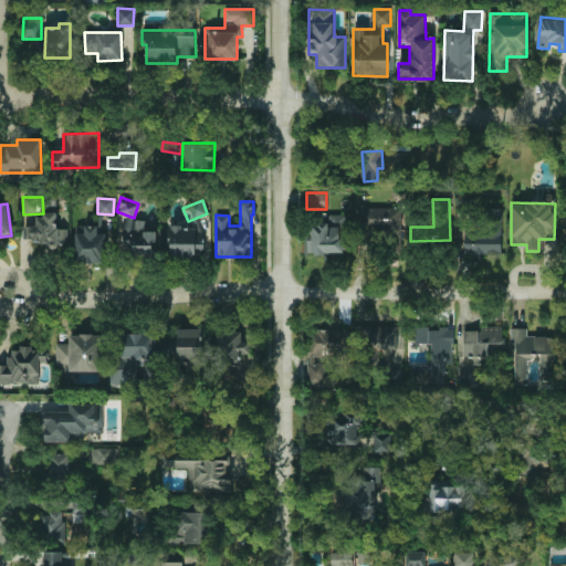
[(401,207),(359,208),(359,232),(388,231),(388,252),(401,251),(401,207)]
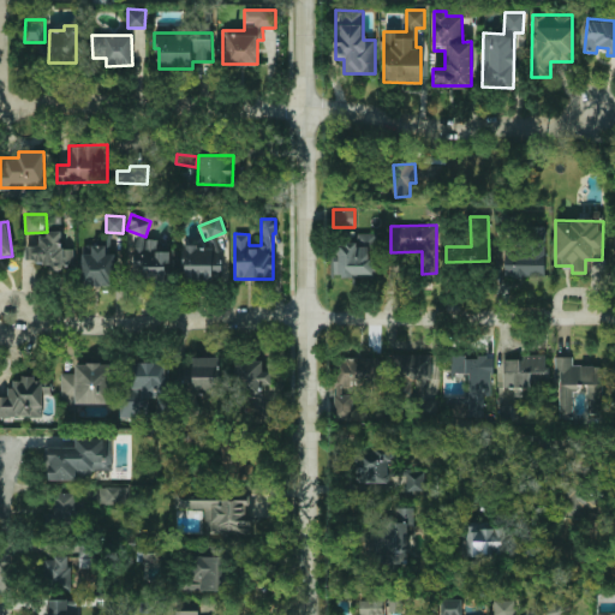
[(545,227),(527,226),(527,249),(505,248),(505,276),(544,278),(545,227)]
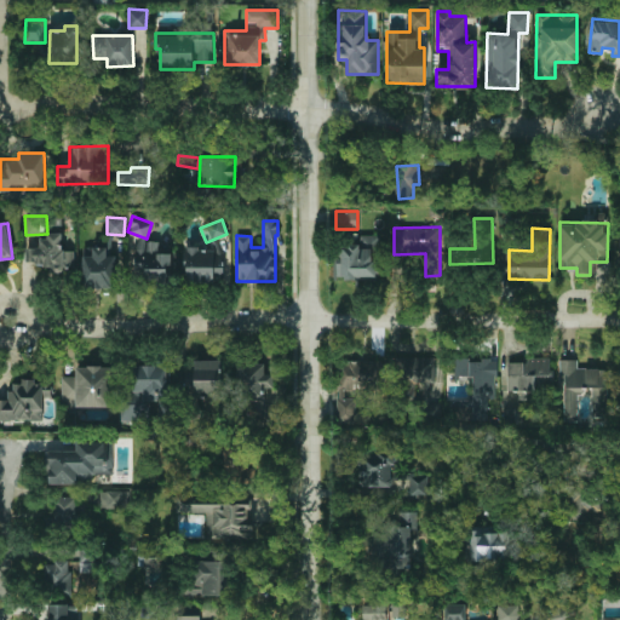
[(27,264),(51,264),(51,271),(72,271),(73,251),(62,251),(62,235),(40,235),(40,248),(27,248),(27,264)]
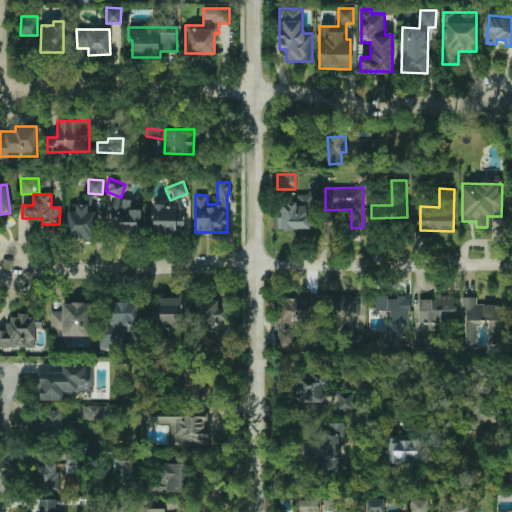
[(312,194),(296,194),(296,203),(279,202),(279,230),(311,230),(312,194)]
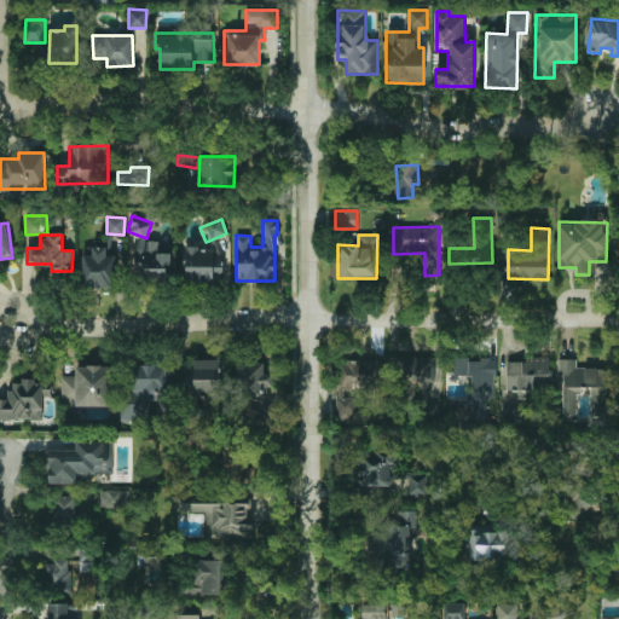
[(187,282),(223,281),(223,243),(214,244),(214,238),(207,239),(208,247),(186,248),(187,282)]
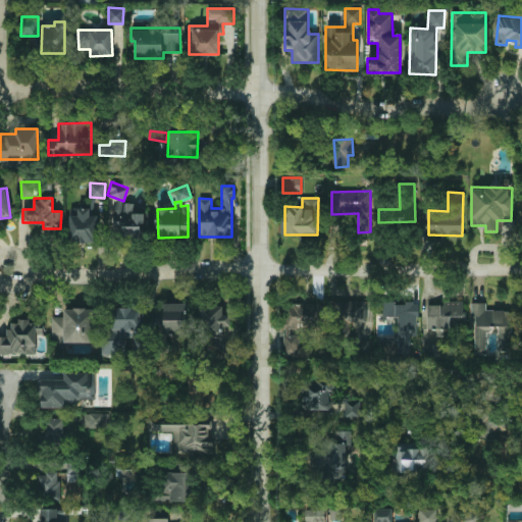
[(113,210),(113,235),(144,236),(144,213),(134,213),(134,203),(119,202),(119,210),(113,210)]
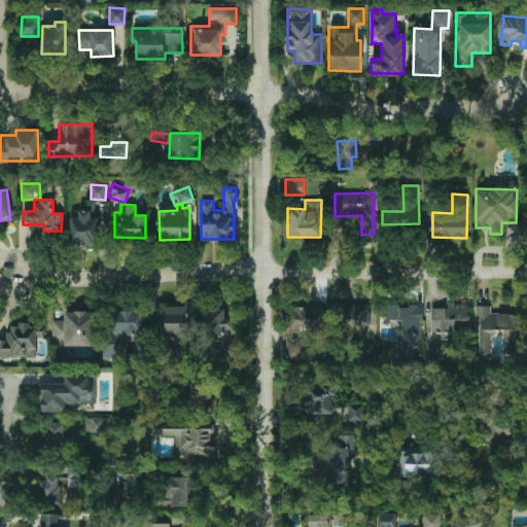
[(71,245),(100,244),(99,217),(91,217),(91,210),(78,210),(78,216),(70,217),(71,245)]
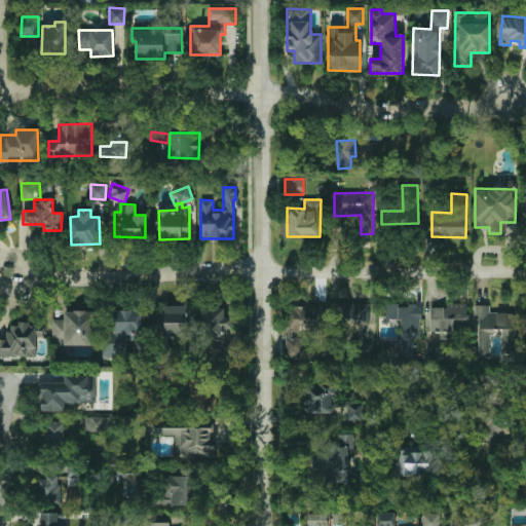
[(359,338),(373,338),(374,303),(336,302),(335,324),(360,325),(359,338)]
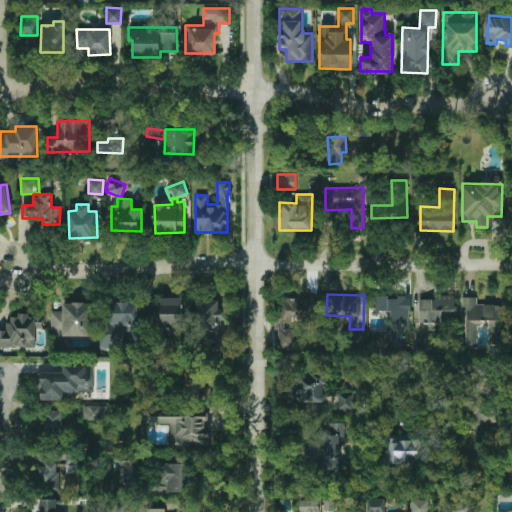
[(418,299),(419,322),(455,320),(454,294),(434,295),(434,299),(418,299)]
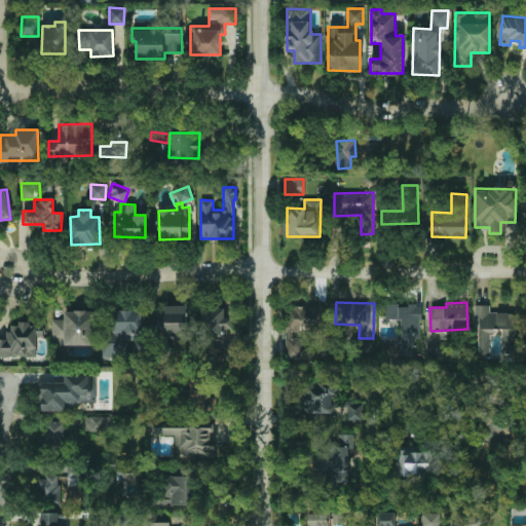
[(402,357),(414,357),(413,321),(422,320),(421,303),(385,304),(385,318),(401,318),(402,357)]
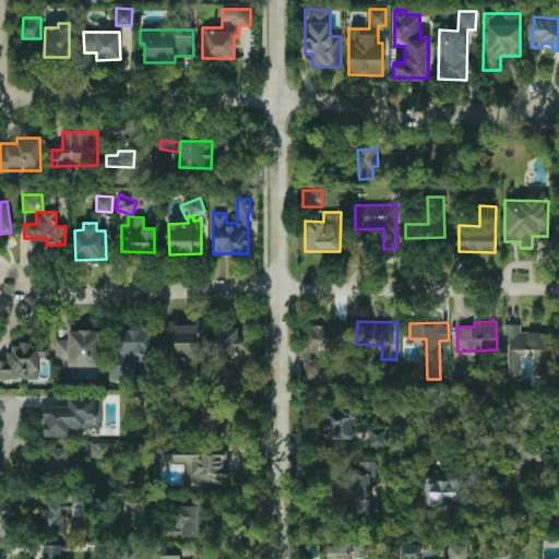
[(547,377),(547,332),(521,332),(521,323),(504,324),(504,344),(509,344),(509,380),(520,380),(520,352),(534,352),(534,377),(547,377)]
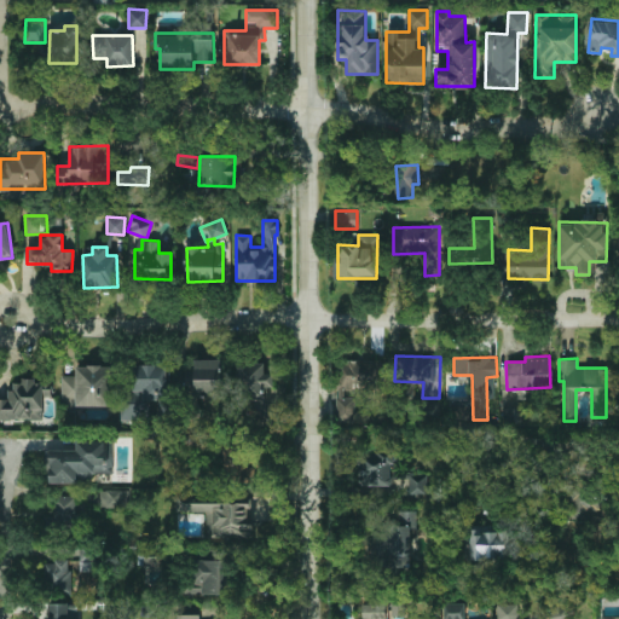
[(185,360),(186,400),(221,400),(221,360),(185,360)]
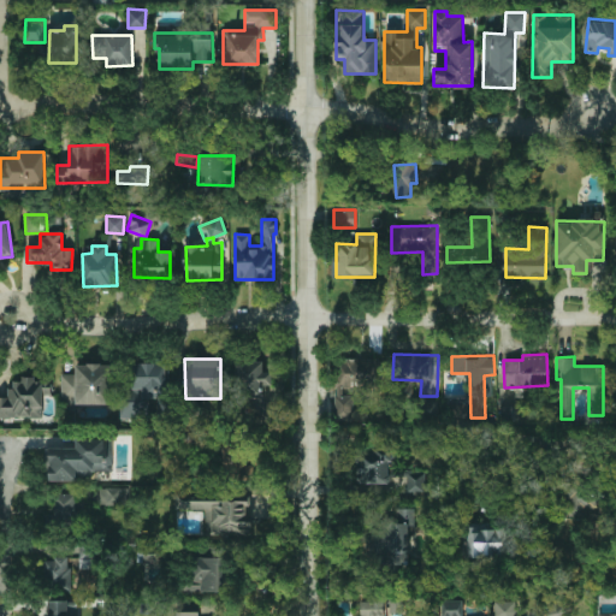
[(236,402),(259,402),(259,420),(274,420),(274,398),(272,398),(272,372),(264,372),(264,360),(236,360),(236,402)]
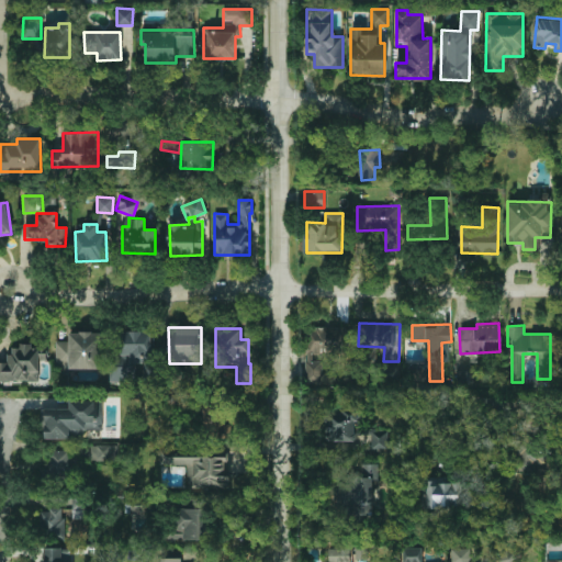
[(150,364),(152,332),(122,330),(121,363),(150,364)]
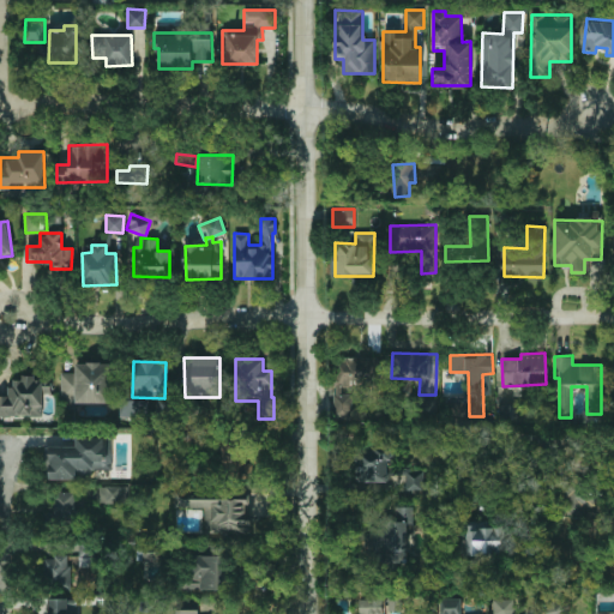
[(60,373),(61,403),(109,402),(109,362),(74,362),(74,372),(60,373)]
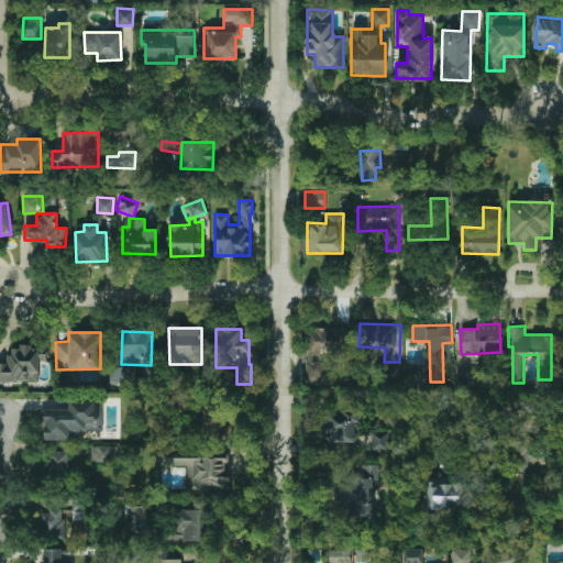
[(0,381),(39,383),(40,361),(47,361),(47,345),(20,345),(20,349),(9,348),(9,363),(0,362),(0,381)]
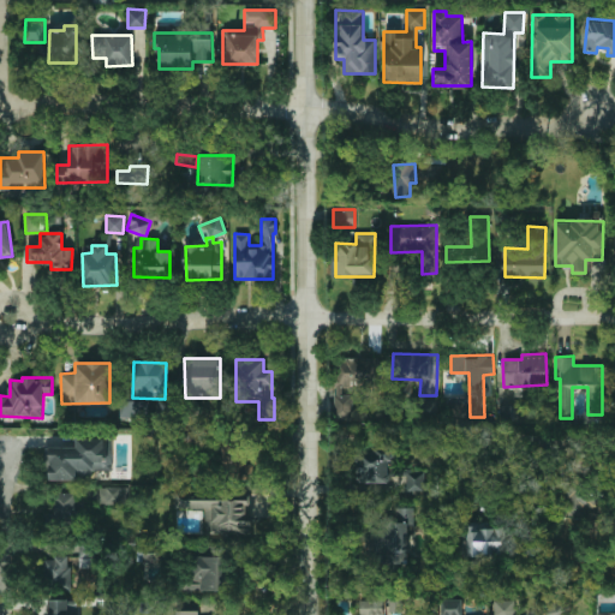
[(469,416),(469,396),(452,396),(452,417),(469,416)]
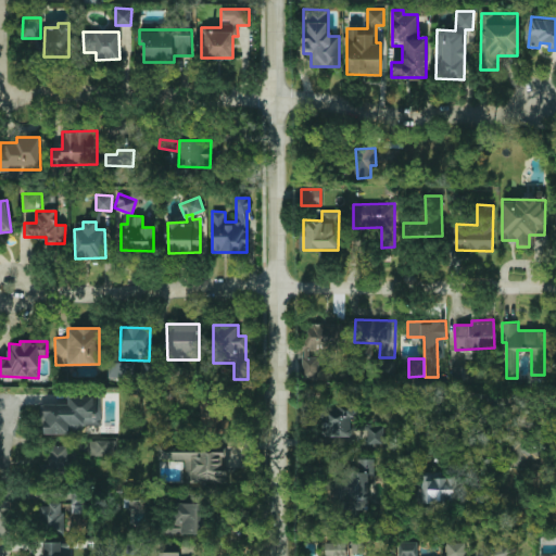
[(466,366),(452,367),(453,379),(466,378),(466,366)]
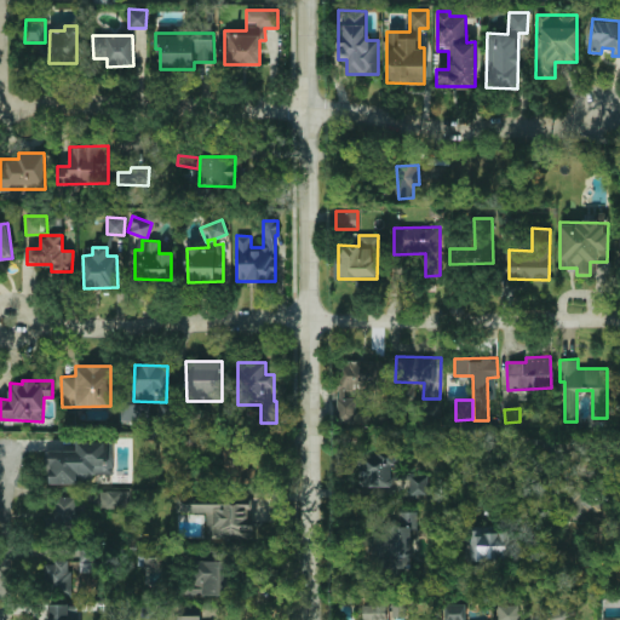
[(113,474),(112,441),(75,441),(75,449),(45,451),(46,483),(92,483),(92,475),(113,474)]
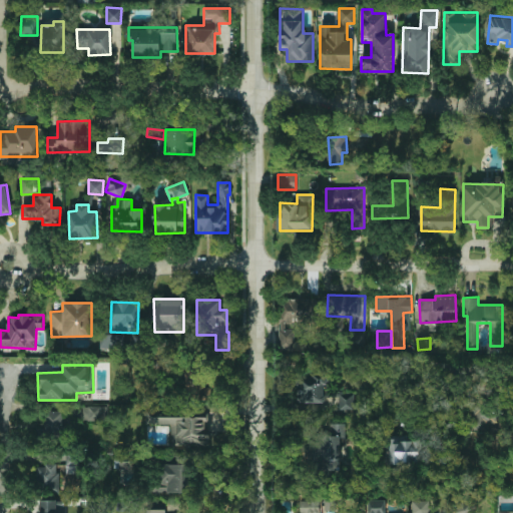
[(202,366),(184,366),(185,396),(210,395),(209,385),(202,385),(202,366)]
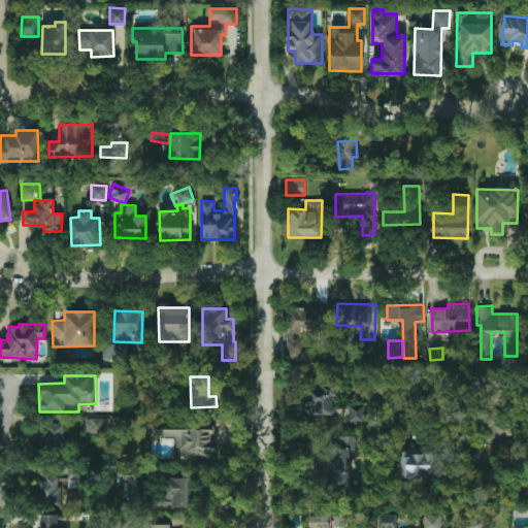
[(306,415),(334,414),(334,386),(305,387),(306,415)]
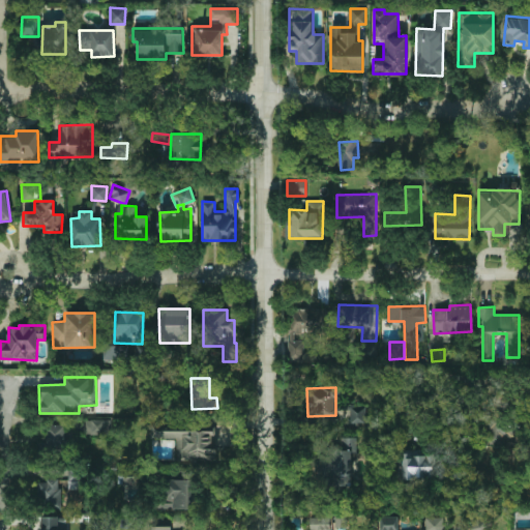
[(365,407),(350,406),(350,423),(365,423),(365,407)]
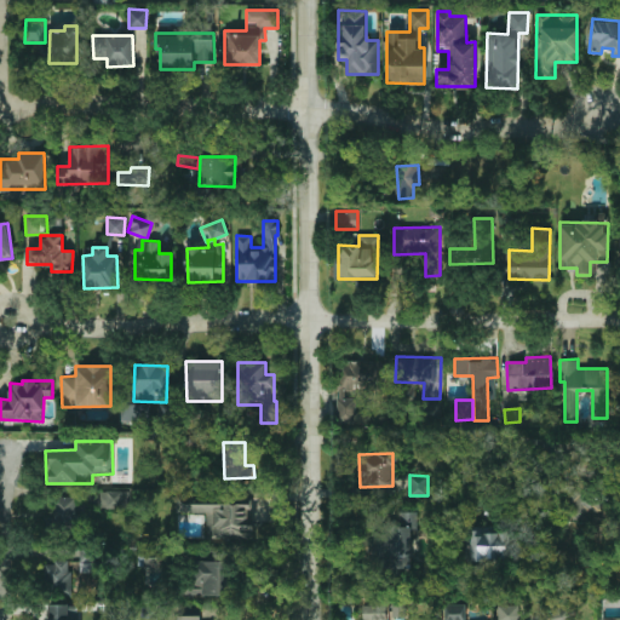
[(597,515),(597,483),(568,482),(567,514),(597,515)]
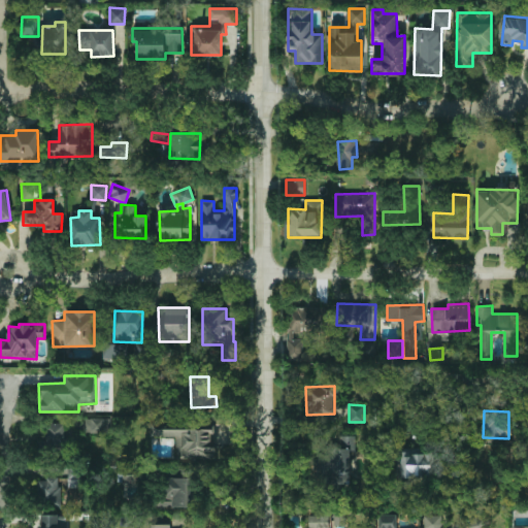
[(109,419),(83,418),(83,433),(109,434),(109,419)]
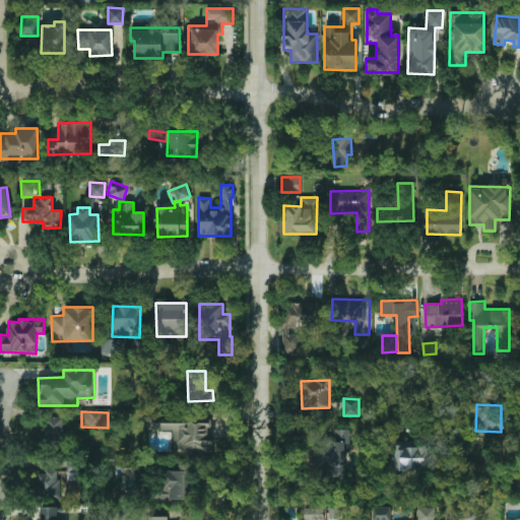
[(63,416),(45,416),(44,441),(62,442),(63,416)]
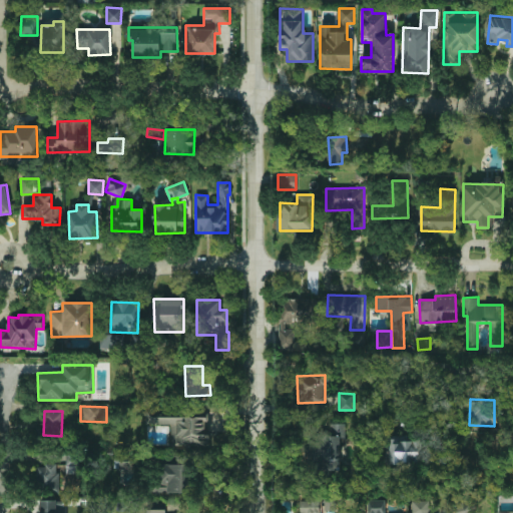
[(340,438),(346,438),(345,423),(327,423),(327,431),(316,432),(317,470),(341,469),(340,438)]
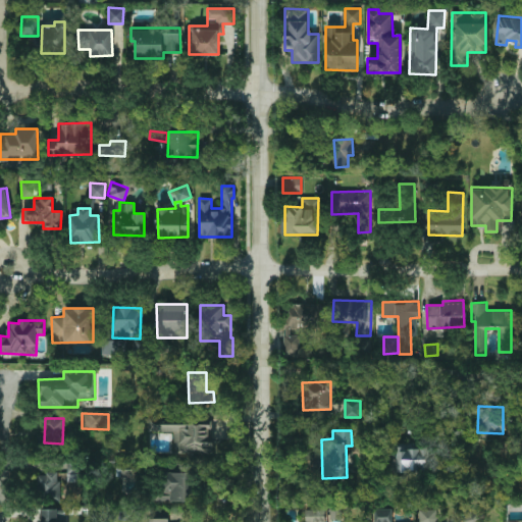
[(394,471),(426,473),(427,444),(395,442),(394,471)]
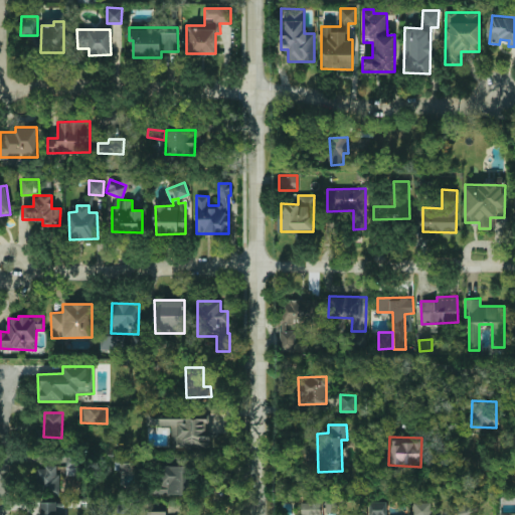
[(65,475),(78,475),(78,455),(66,455),(65,475)]
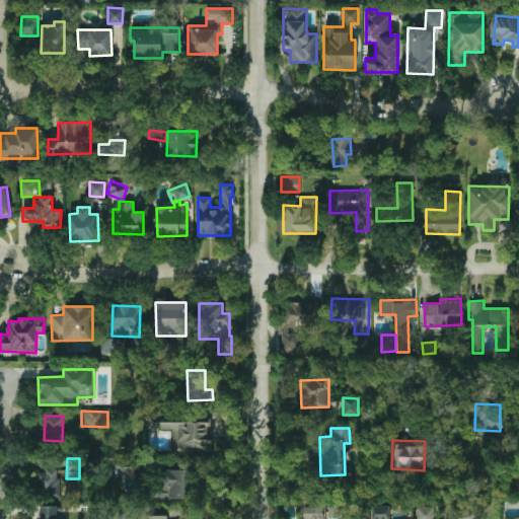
[(116,459),(117,475),(140,474),(140,458),(116,459)]
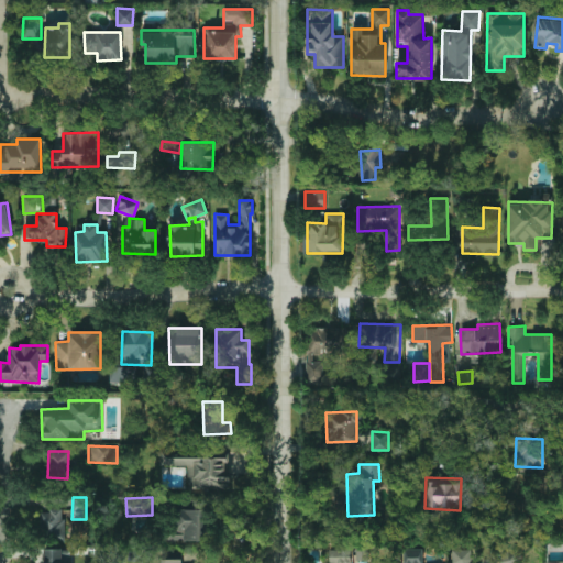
[(205,540),(205,509),(168,508),(167,539),(205,540)]
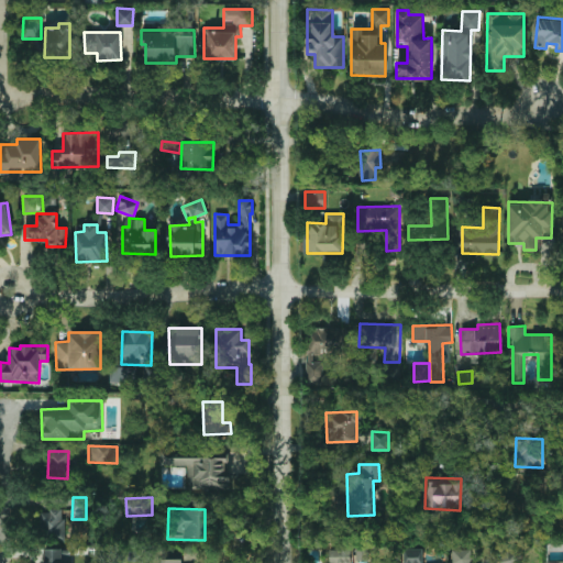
[(64,510),(40,510),(40,532),(54,532),(54,540),(64,540),(64,510)]
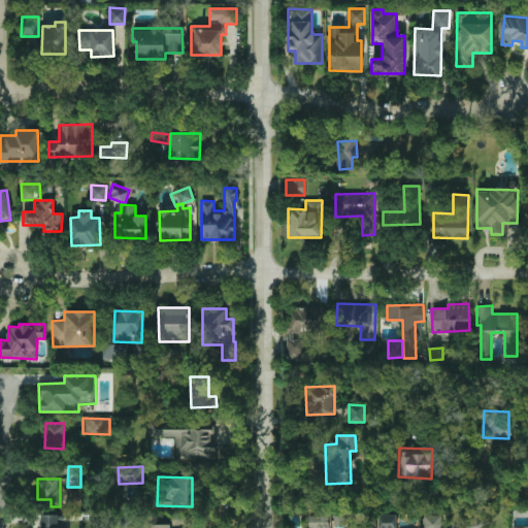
[(396,527),(396,514),(378,515),(378,527),(396,527)]
